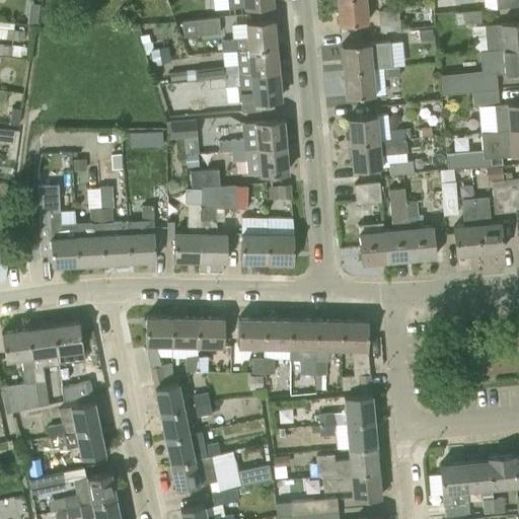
[(365,0),(337,0),(339,23),(367,21),(365,0)]
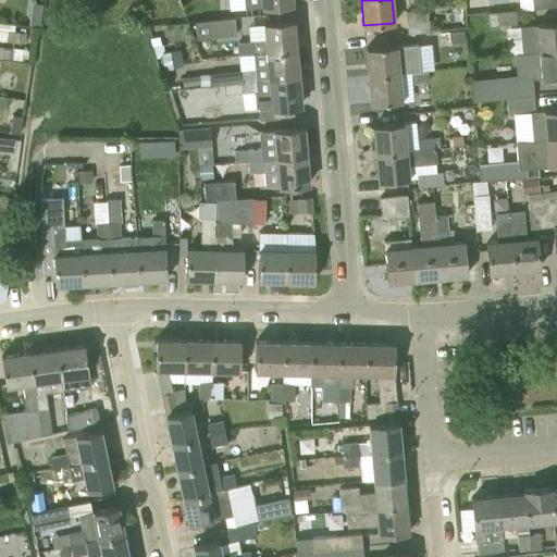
[(518,0),(519,9),(533,8),(532,0),(518,0)]
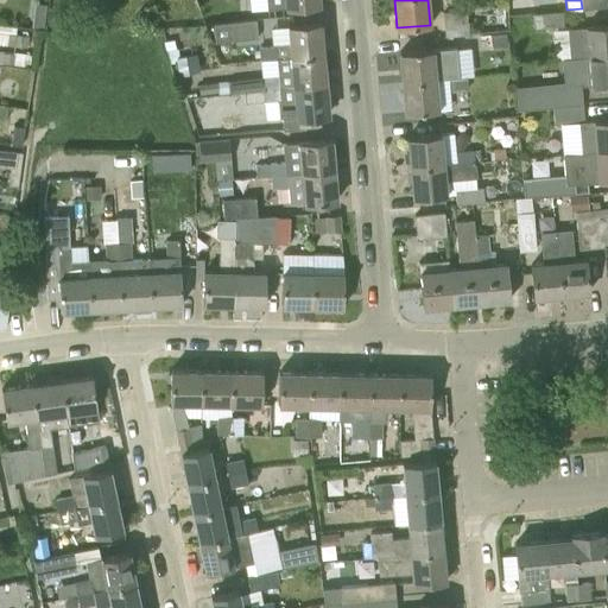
[(444,36),(469,35),(467,8),(442,11),(444,36)]
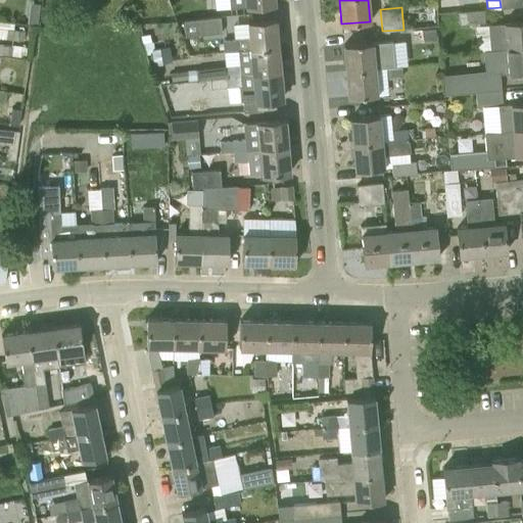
[(458,24),(483,21),(482,9),(457,11),(458,24)]
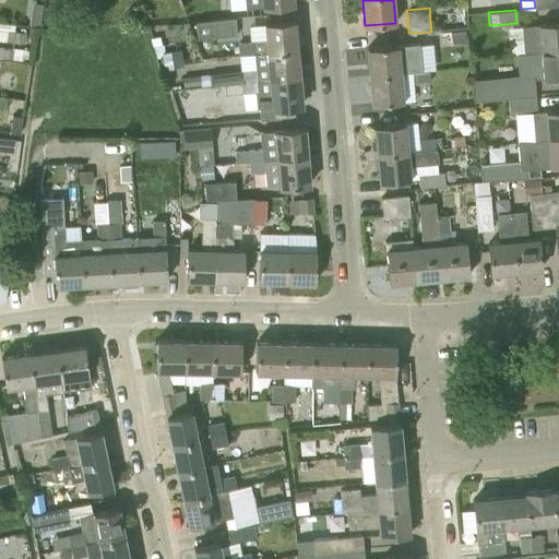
[(38,13),(28,12),(27,24),(37,25),(38,13)]
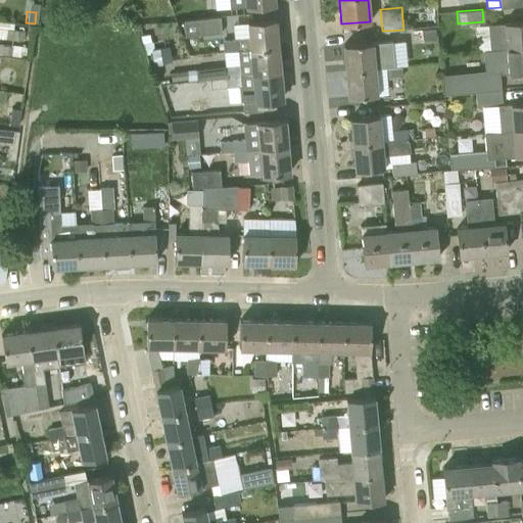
[(207,17),(199,18),(184,20),(185,36),(222,33),(221,16),(207,17)]
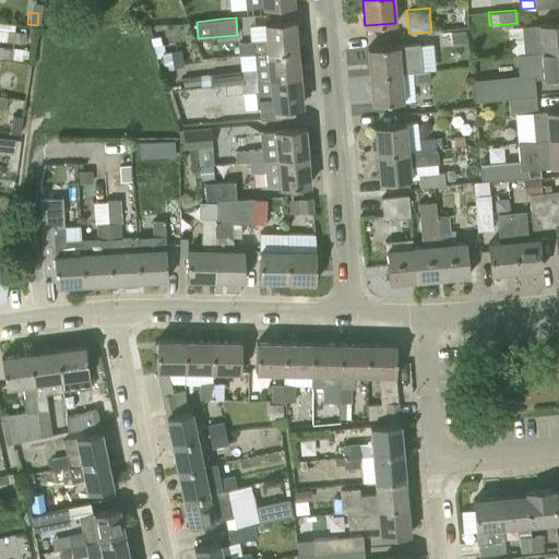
[(254,54),(297,49),(294,21),(262,24),(264,40),(237,43),(237,48),(225,49),(226,56),(239,55),(254,54)]
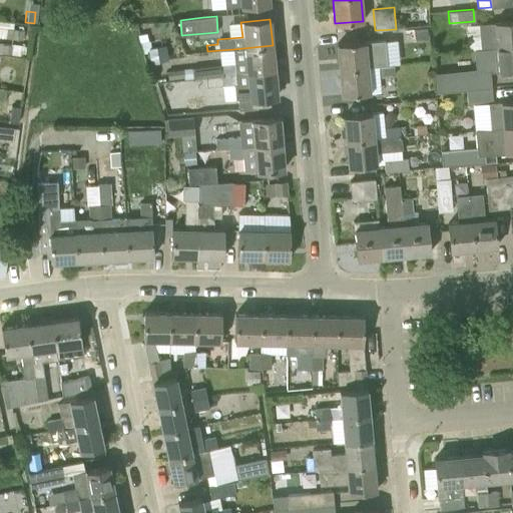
[(492,22),(479,23),(481,48),(512,44),(512,19),(492,21),(492,22)]
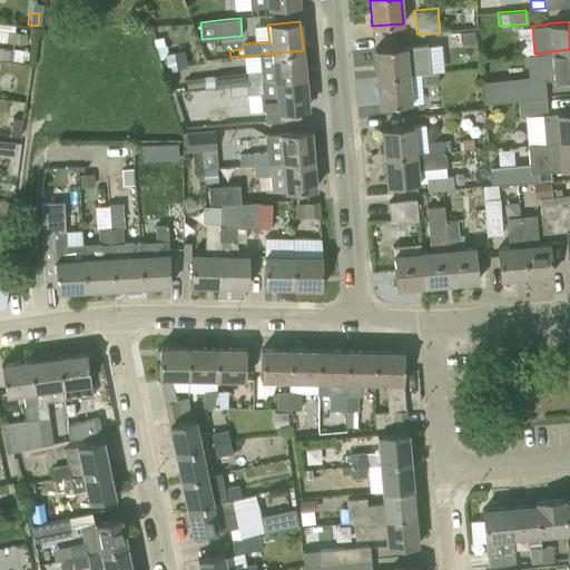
[(0,40),(12,42),(15,31),(16,25),(0,22),(0,40)]
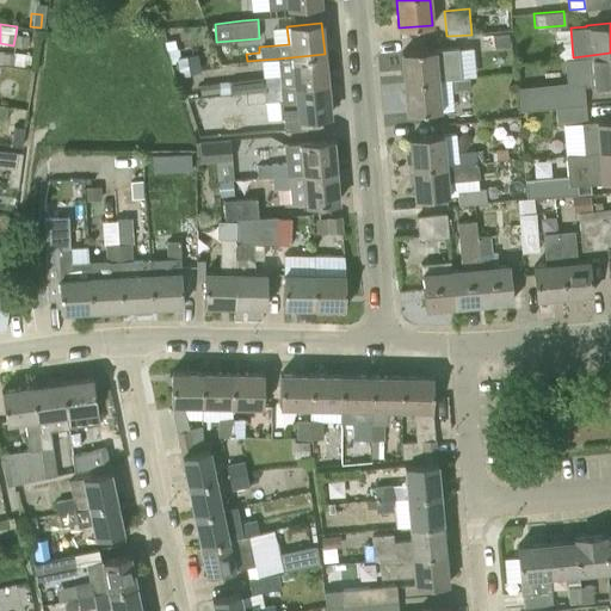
[(506,32),(494,34),(495,47),(507,45),(506,32)]
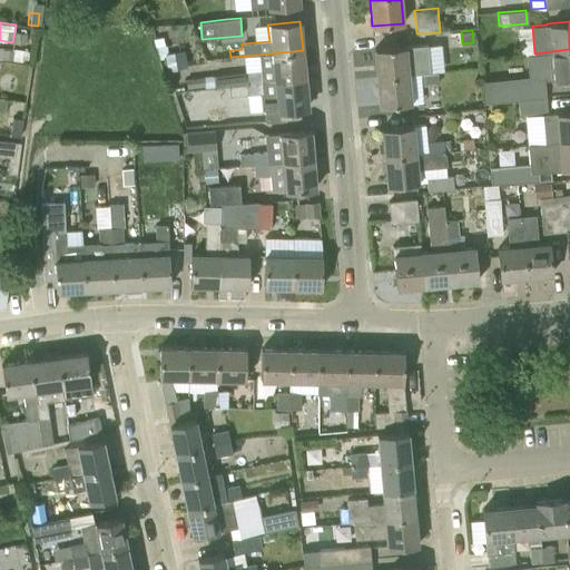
[(27,33),(15,31),(12,42),(25,45),(27,33)]
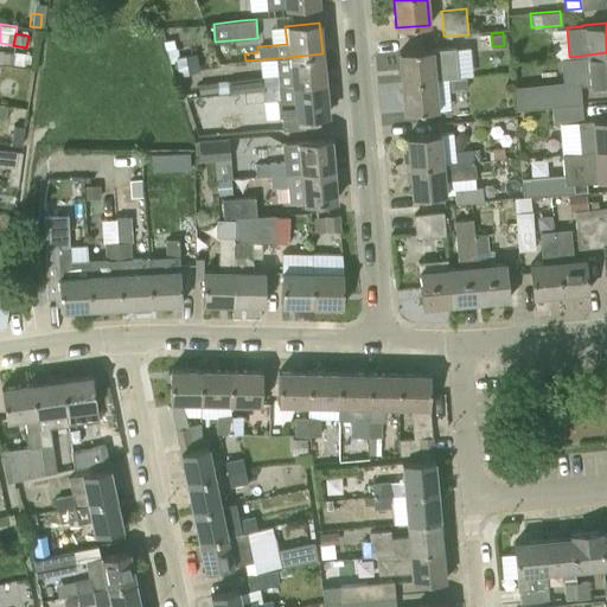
[(435,80),(457,77),(454,46),(398,51),(401,82),(435,80)]
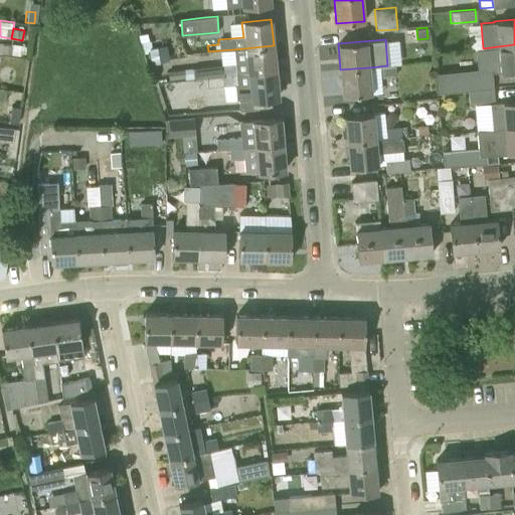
[(0,53),(23,57),(24,47),(0,44),(0,53)]
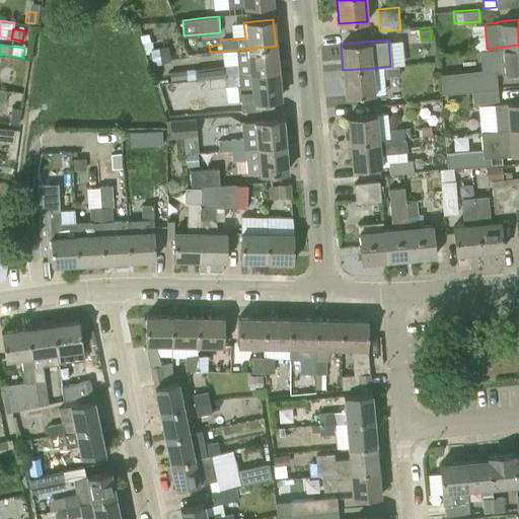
[(441,92),(444,92),(471,89),(471,91),(497,89),(495,73),(518,71),(518,45),(487,49),(478,50),(480,70),(440,74),(441,92)]
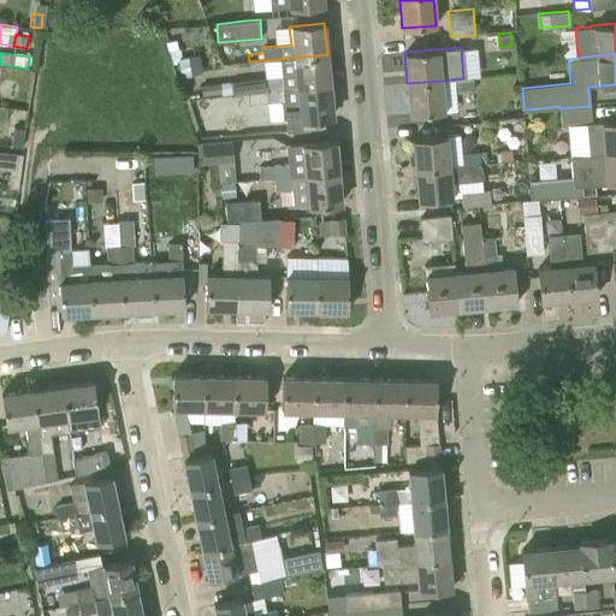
[(247,93),(330,84),(327,54),(280,59),(264,60),(265,80),(231,82),(231,94),(247,93)]
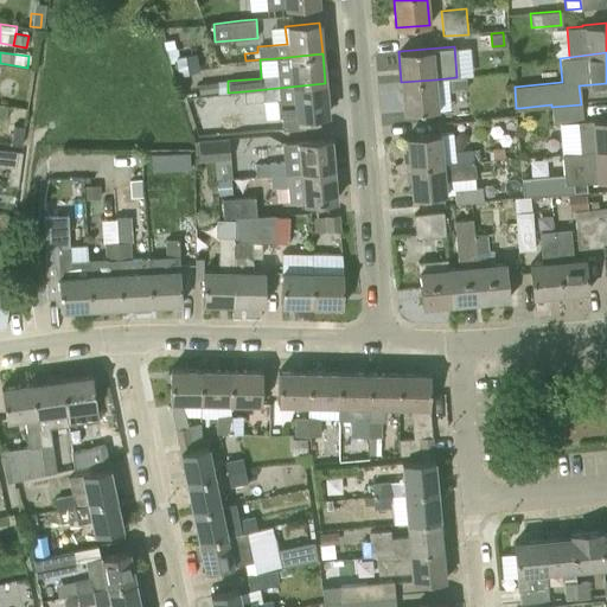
[(457,77),(448,78),(449,91),(467,90),(466,75),(457,77)]
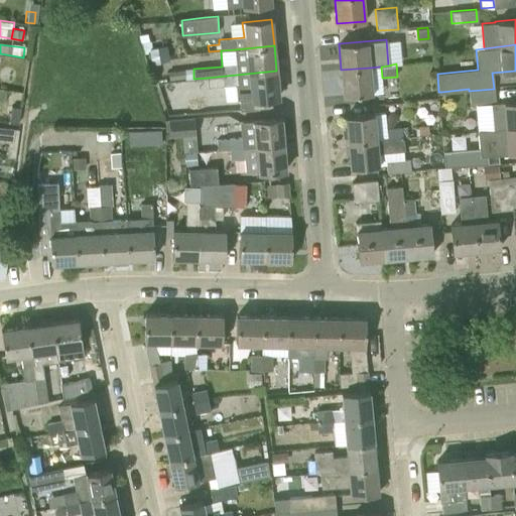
[(343,96),(372,94),(370,68),(341,70),(343,96)]
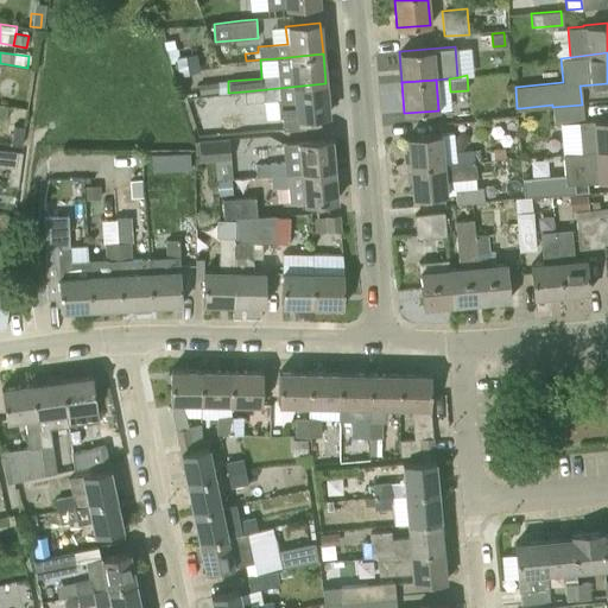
[(217,94),(216,82),(198,83),(200,96),(217,94)]
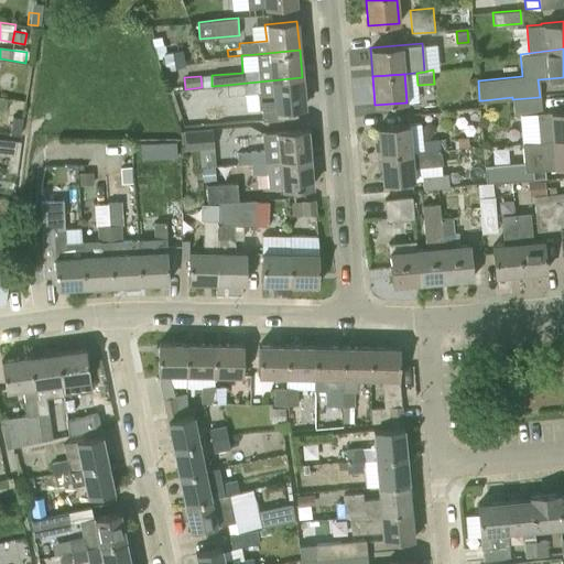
[(302,77),(226,85),(227,95),(257,93),(258,109),(261,109),(262,120),(297,117),(296,107),(304,106),(302,77)]
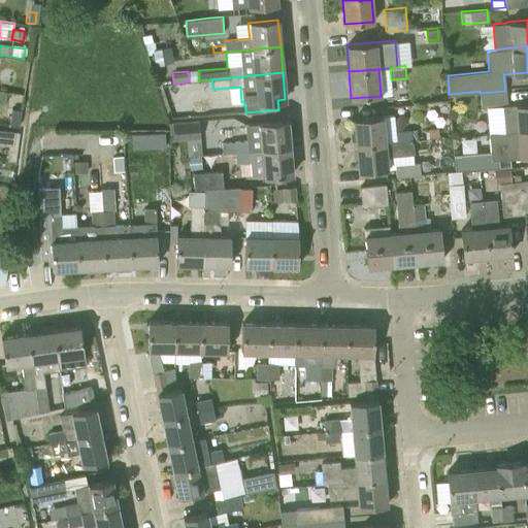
[(516,130),(527,129),(527,103),(514,105),(506,106),(505,91),(480,93),(481,108),(489,108),(490,121),(490,132),(516,130)]
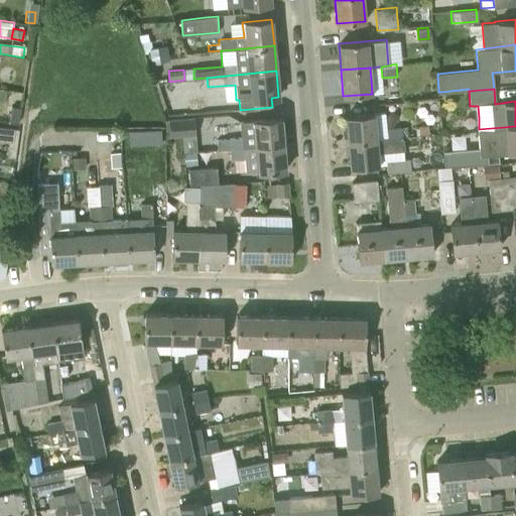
[(18,124),(20,108),(11,107),(9,123),(18,124)]
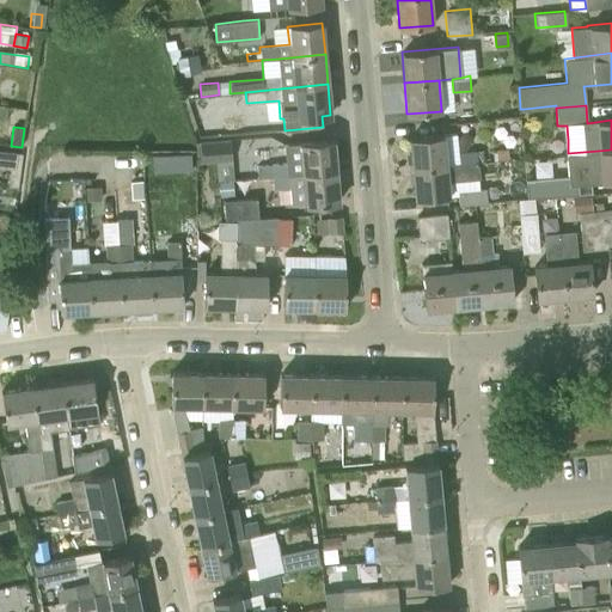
[(412,167),(446,165),(444,134),(410,138),(412,167)]
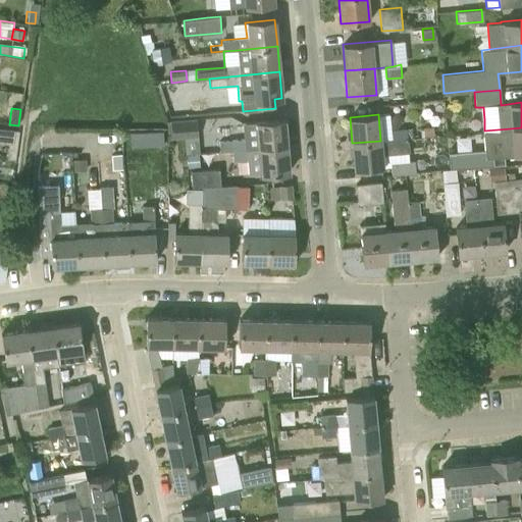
[(171,138),(198,136),(196,117),(170,119),(171,138)]
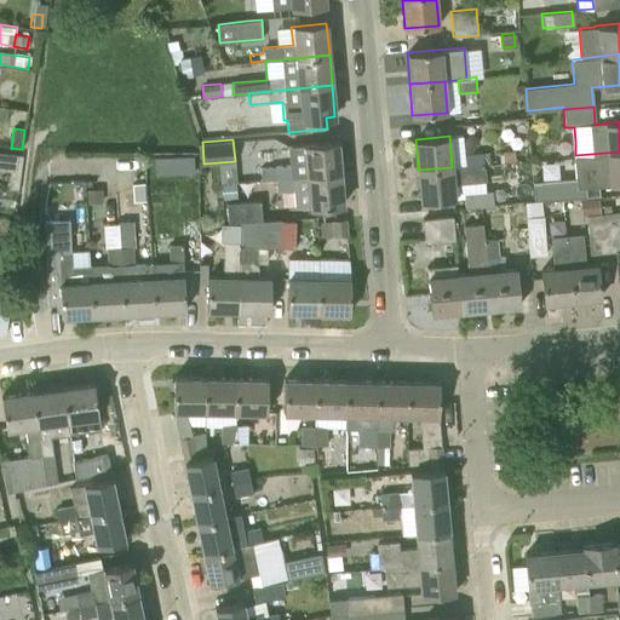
[(260,181),(275,179),(340,173),(338,142),(288,147),(291,165),(259,167),(260,181)]
